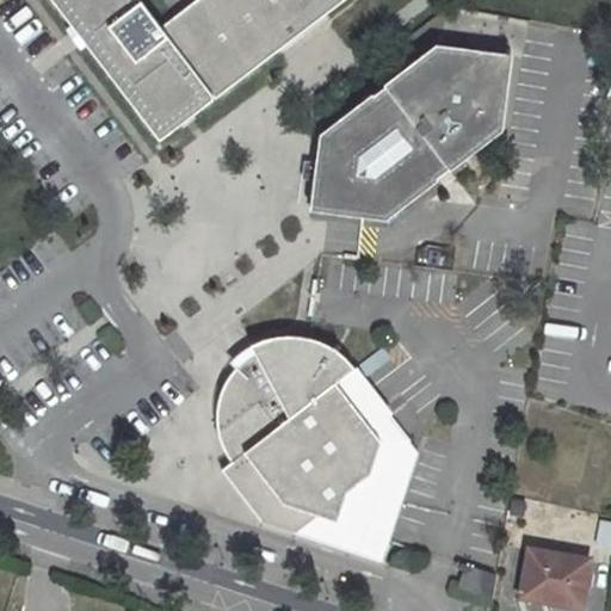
[(192,0),(160,25),(141,0),(54,0),(75,28),(81,23),(88,31),(81,36),(159,139),(301,32),(292,22),(322,0),(329,10),(341,0),(192,0)]
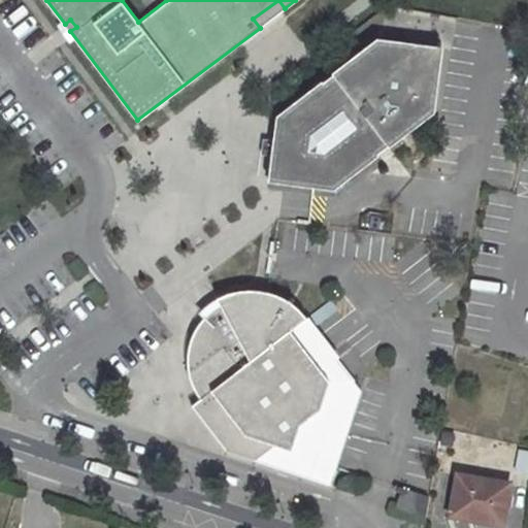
[(260,28),(285,8),(278,0),(253,19),(260,28)]
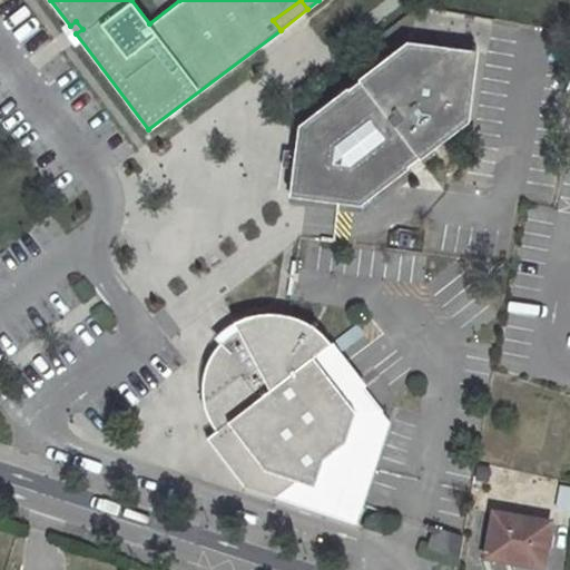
[(70,26),(76,33),(82,29),(76,21),(70,26)]
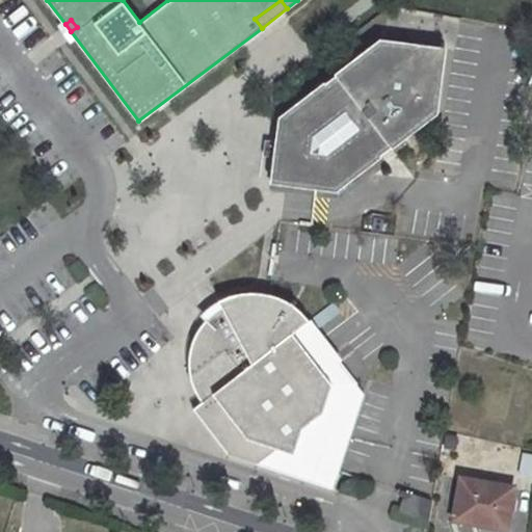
[(403,139),(436,114),(446,51),(380,42),(348,67),(346,64),(335,73),(336,76),(324,84),(323,81),(311,91),(312,94),(281,117),(272,183),(335,192),(369,166),(370,169),(382,160),(380,157),(392,149),(394,152),(405,141),(403,139)]
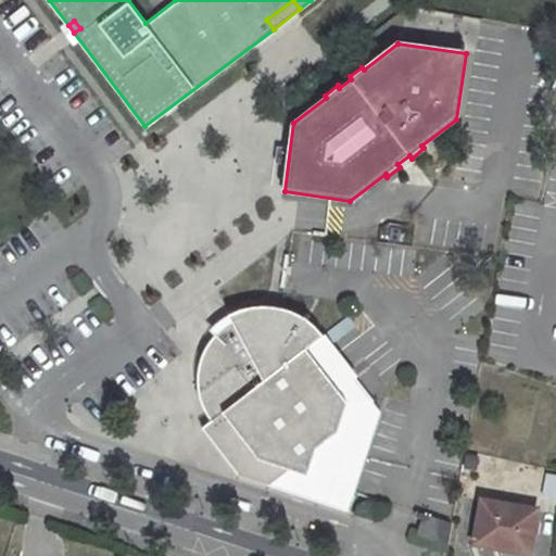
[(212,418),(203,425),(238,475),(268,484),(289,468),(306,472),(314,498),(350,509),(355,493),(343,490),(365,424),(304,348),(321,335),(295,313),(276,306),(262,305),(255,305),(239,310),(230,313),(235,320),(223,327),(213,336),(204,349),(198,364),(197,377),(198,390),(201,400),(205,408),(212,418)]
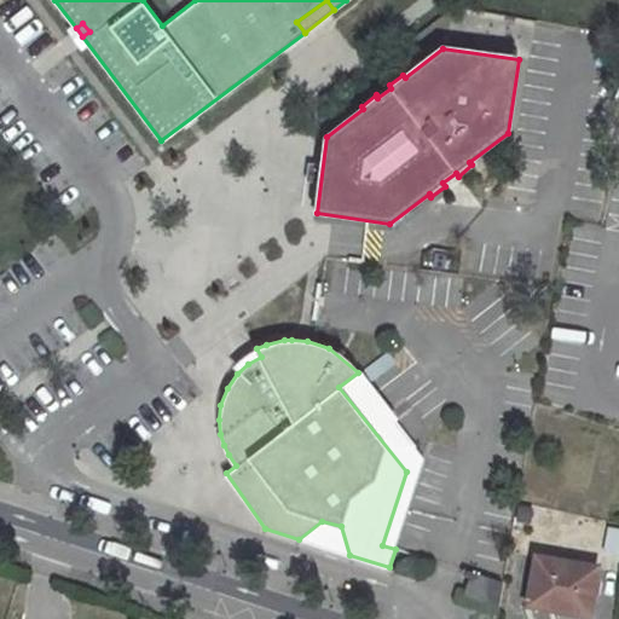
[(339,387),(406,472),(415,445),(403,428),(391,438),(382,427),(393,417),(358,372),(339,387)]
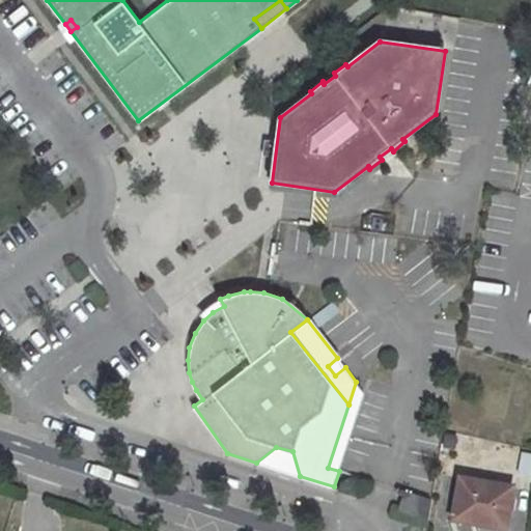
[(345,367),(337,358),(328,366),(335,375),(345,367)]
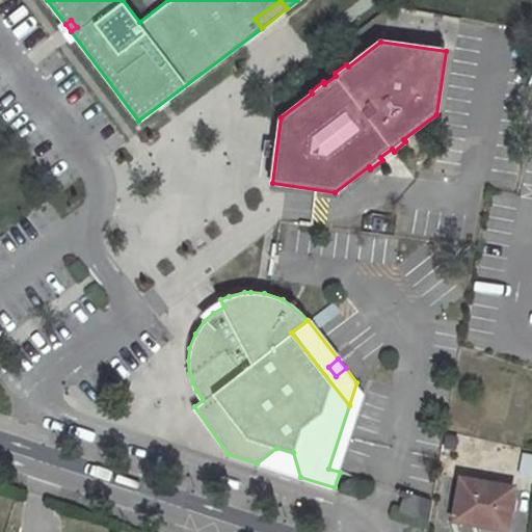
[(276,448),(257,463),(300,477),(293,452),(276,448)]
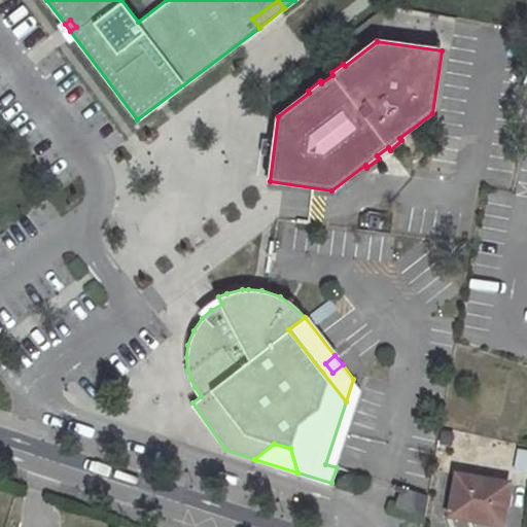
[(467,515),(466,519),(502,525),(508,482),(457,472),(451,513),(467,515)]
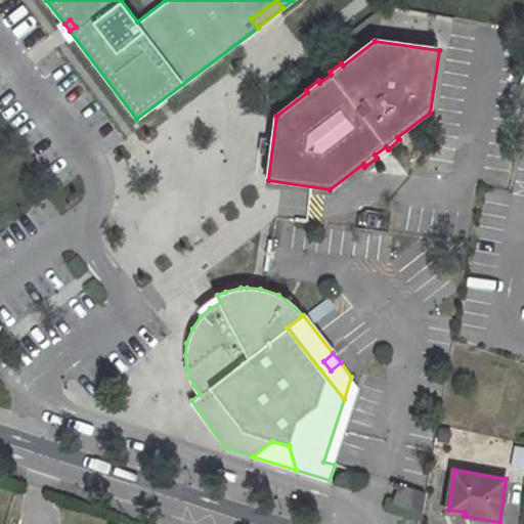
[(422,512),(426,491),(393,480),(392,484),(398,486),(393,501),(422,512)]
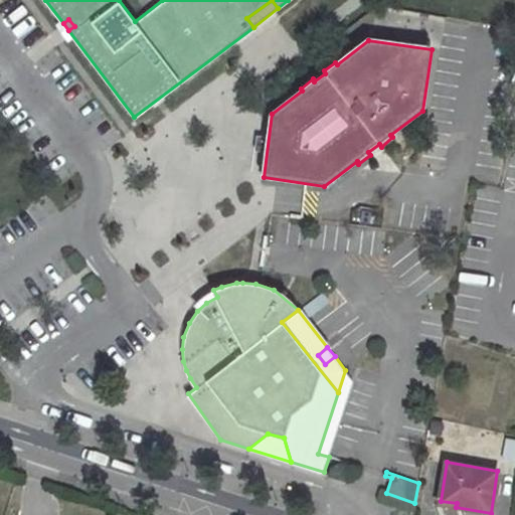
All buildings are outlined.
